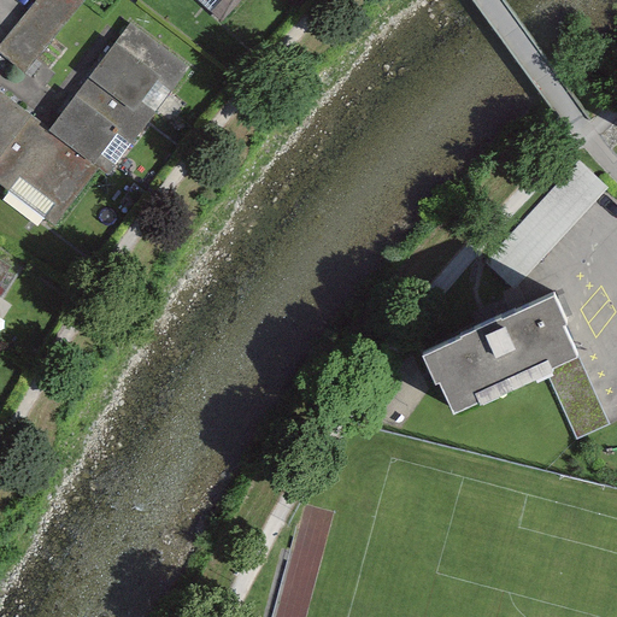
[(83,1),(82,0),(37,0),(0,47),(0,51),(25,72),(83,1)]
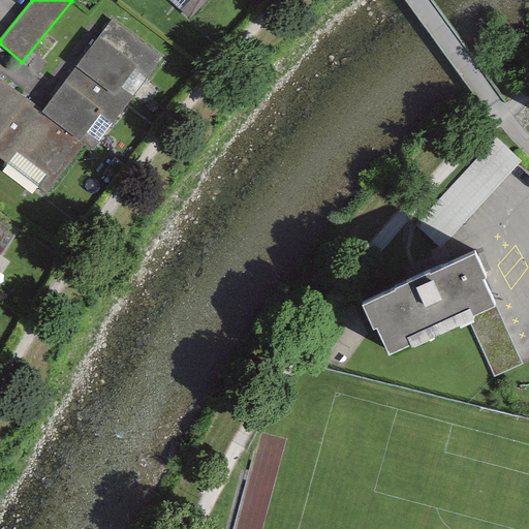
[(175,0),(191,14),(205,0),(175,0)]
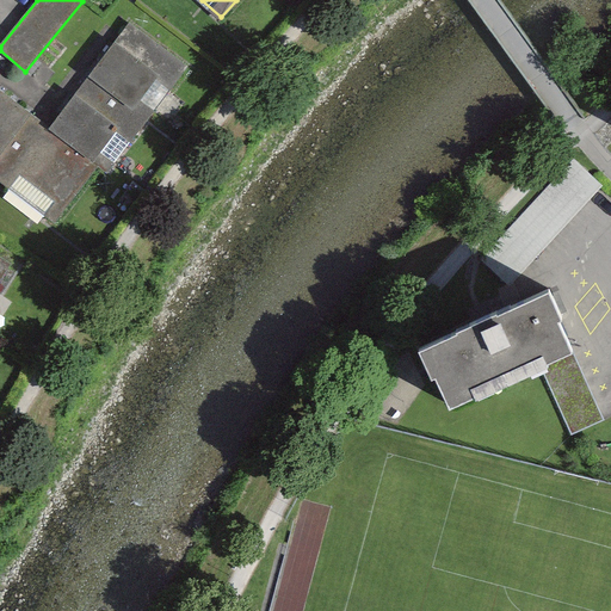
[(90,76),(146,119),(187,67),(130,24),(90,76)]
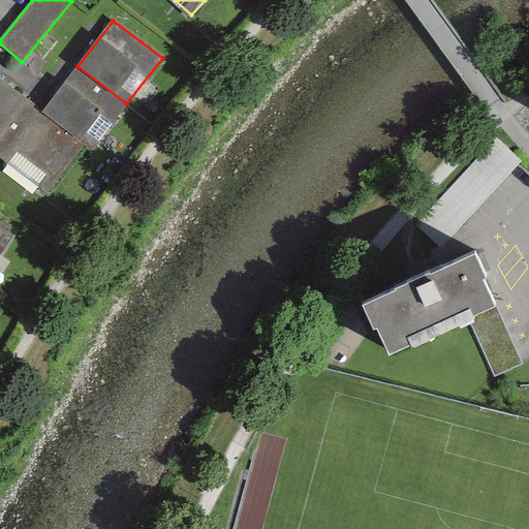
[(92,149),(126,103),(78,66),(43,112),(86,144),(92,149)]
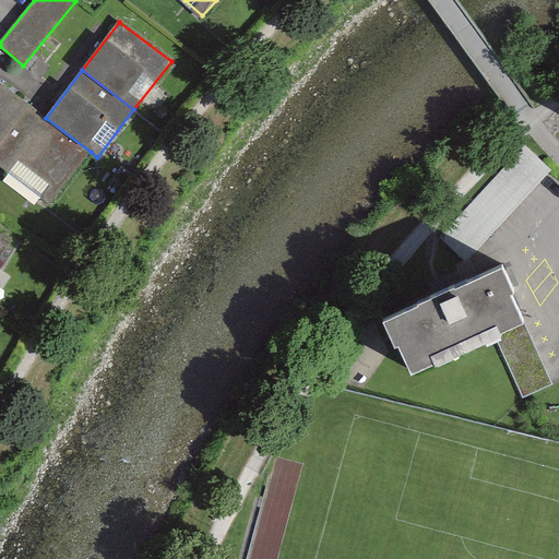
[(0,141),(28,104),(0,82),(0,141)]
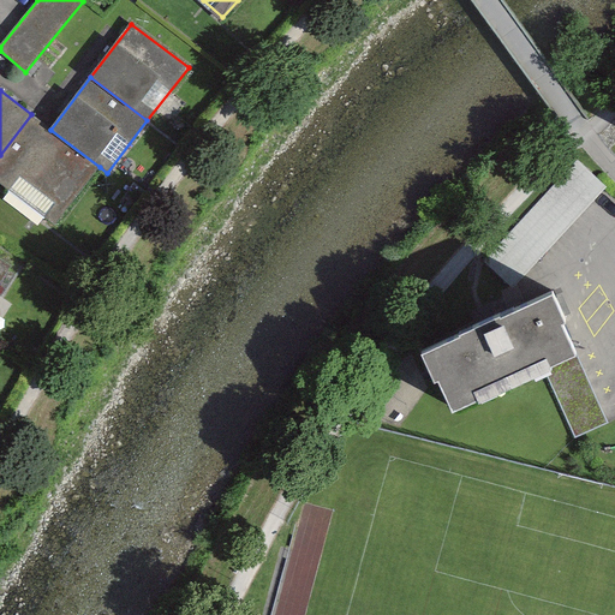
[(51,130),(31,114),(0,155),(0,181),(55,225),(100,167),(51,130)]
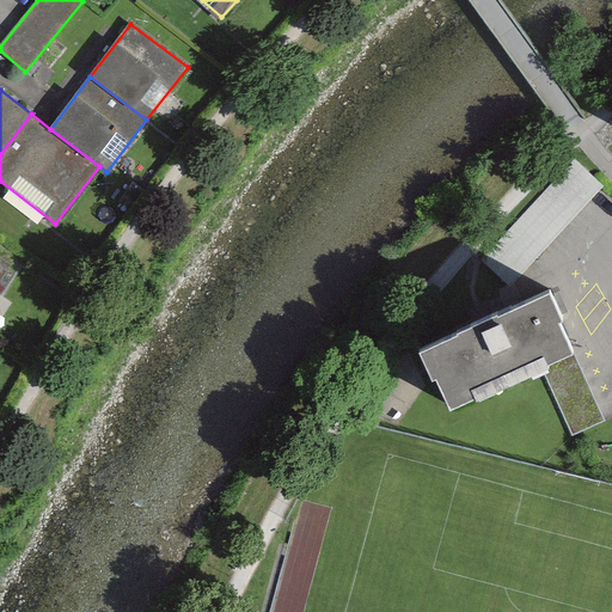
[(604,187),(573,159),(479,264),(510,292),(604,187)]
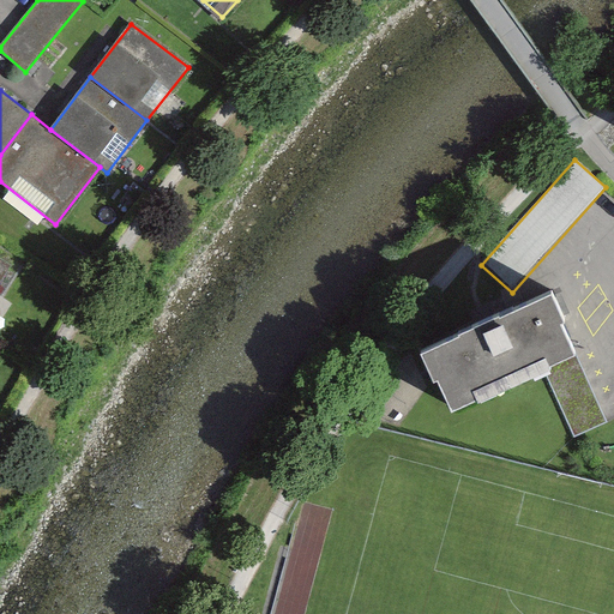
[(0,281),(11,265),(0,258),(0,281)]
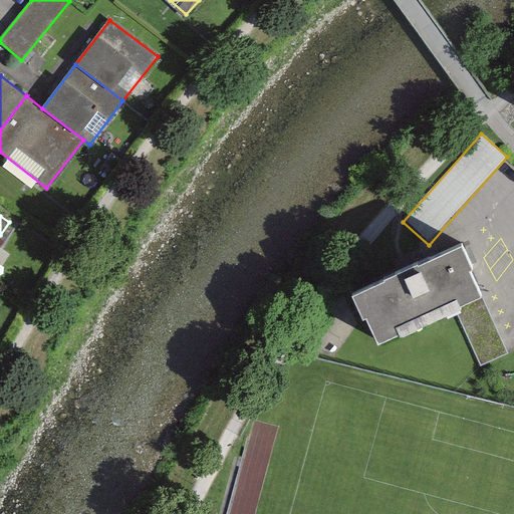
[(463,245),(354,292),(381,354),(460,320),(480,367),(510,354),(463,245)]
